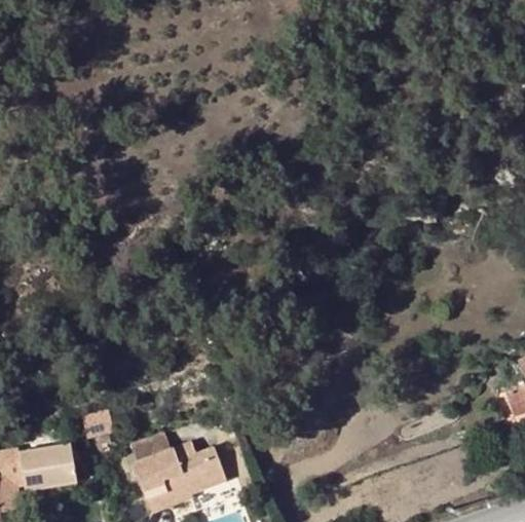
[(524,384),(507,393),(515,413),(524,409),(524,384)]
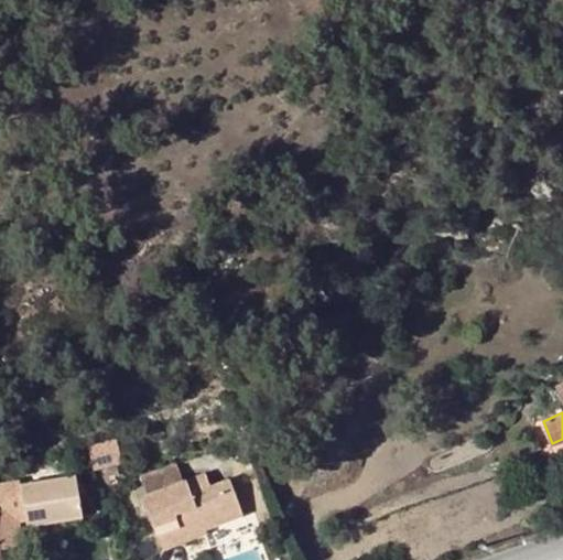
[(137,475),(144,494),(183,480),(176,461),(137,475)]
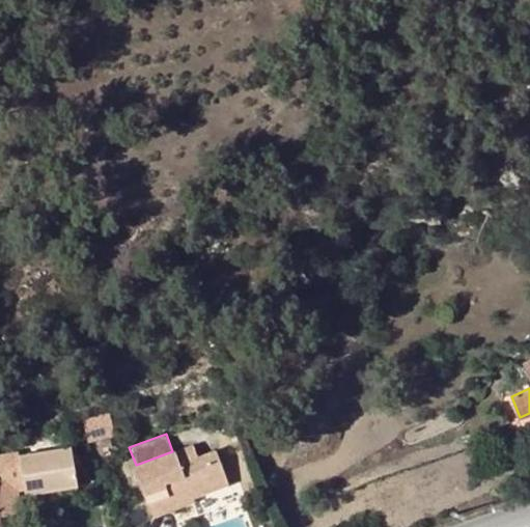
[(193,444),(172,451),(136,465),(149,504),(190,491),(192,495),(227,482),(216,449),(197,455),(193,444)]
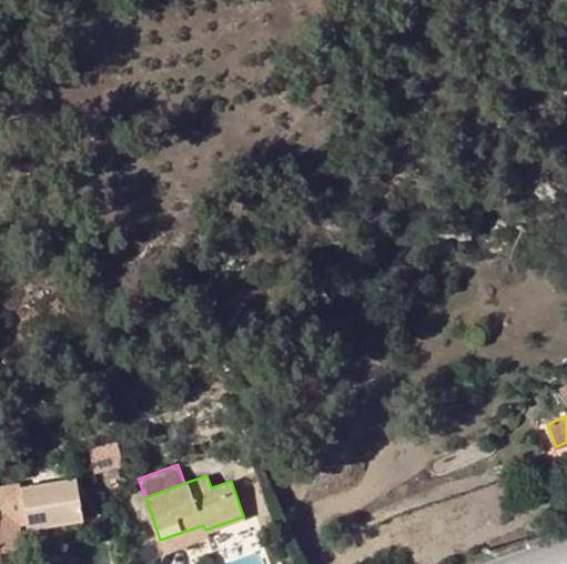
[(82,522),(78,480),(21,486),(27,529),(82,522)]
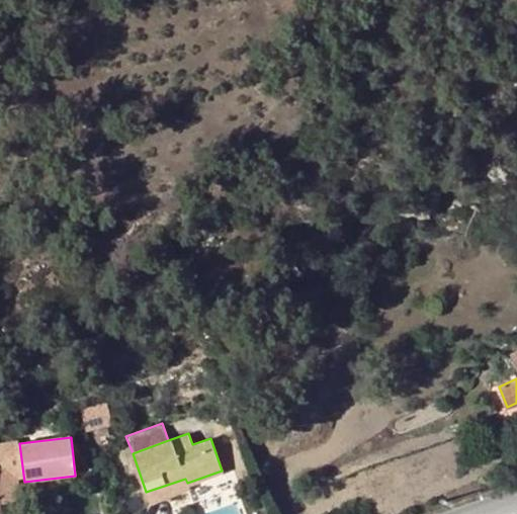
[(189,488),(187,483),(185,479),(146,492),(150,502),(189,488)]
